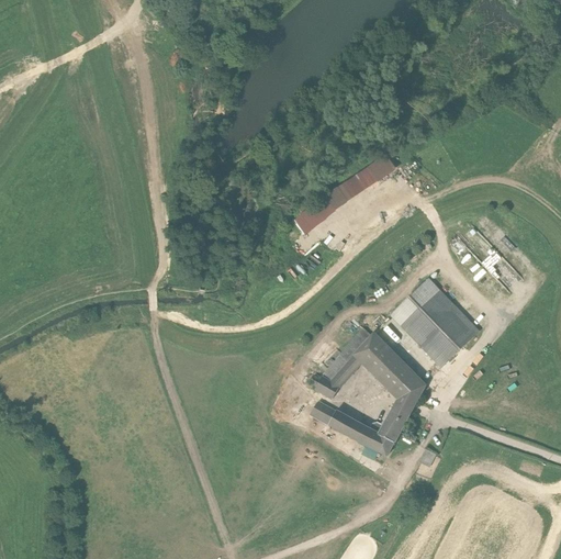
[(294,217),(304,233),(335,208),(394,168),(384,153),(331,191),(294,217)]
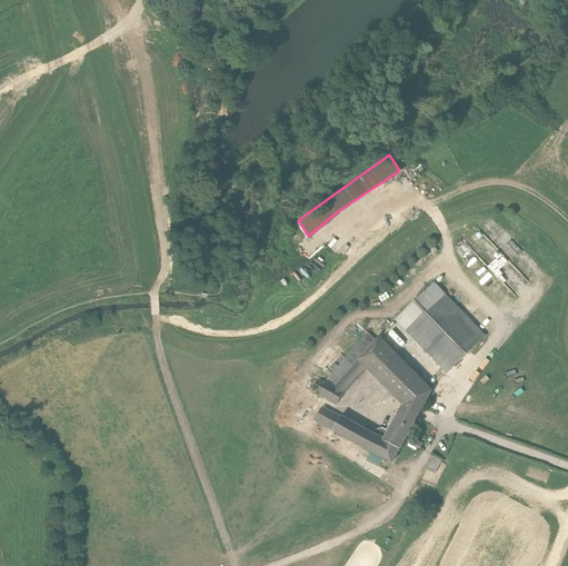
[(435,281),(395,320),(447,374),(486,336),(435,281)]
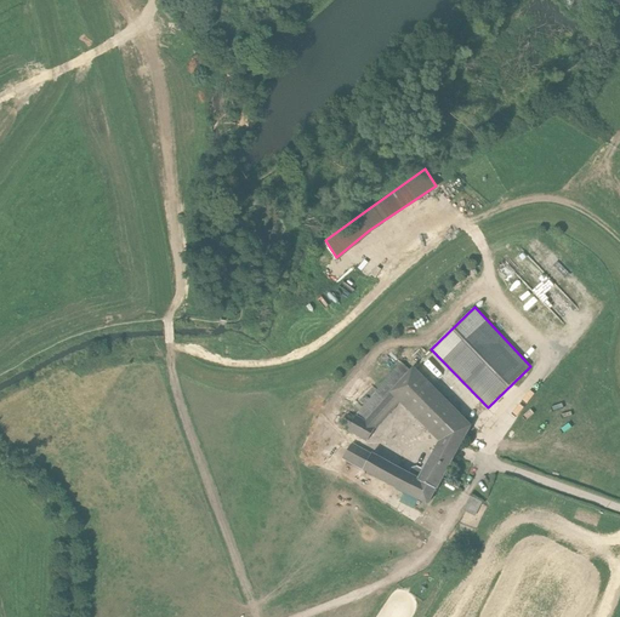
[(471,424),(414,367),(390,393),(399,403),(438,440),(437,445),(456,455),(471,424)]
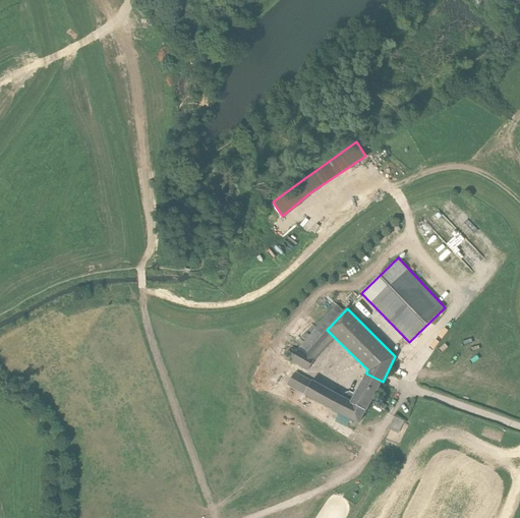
[(335,338),(327,330),(324,331),(318,326),(298,347),(291,360),(309,369),(314,359),(335,338)]
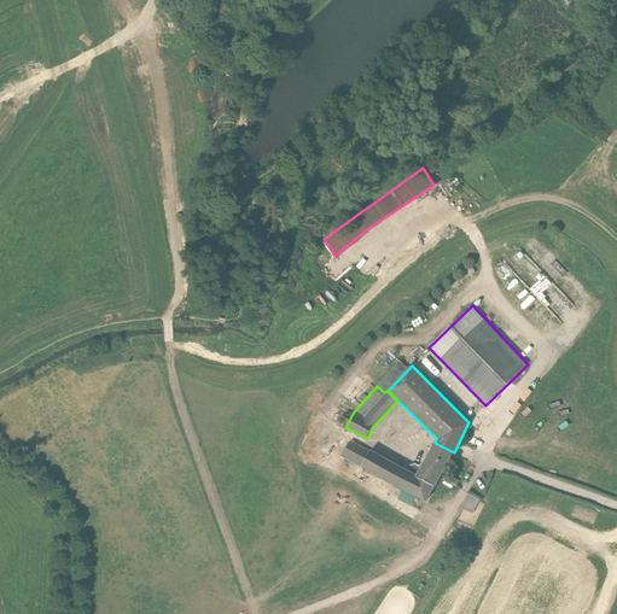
[(417,475),(351,438),(342,454),(426,502),(435,486),(417,475)]
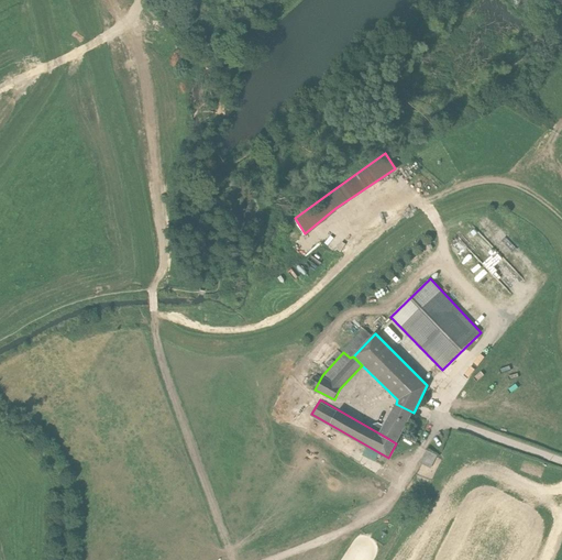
[(379,434),(396,443),(414,413),(396,404),(379,434)]
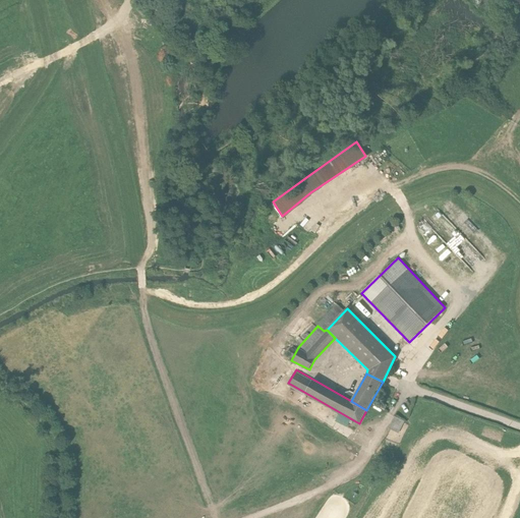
[(388,427),(399,434),(405,421),(394,415),(388,427)]
